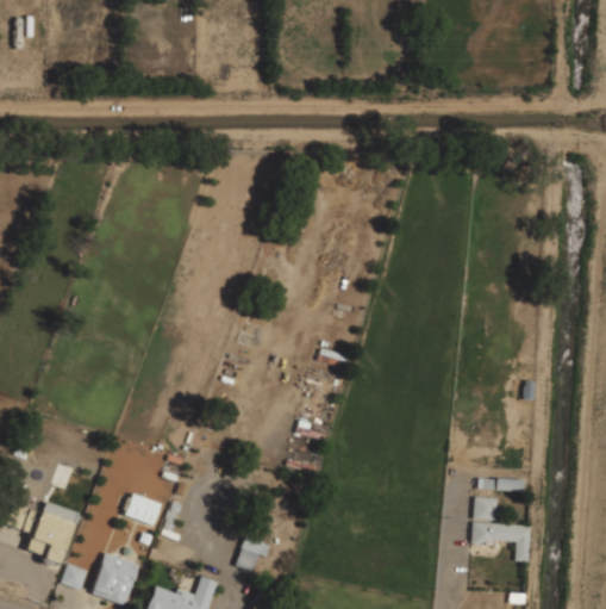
[(22,457),(55,467),(51,478),(72,485),(85,446),(42,432),(39,439),(29,435),(22,457)]
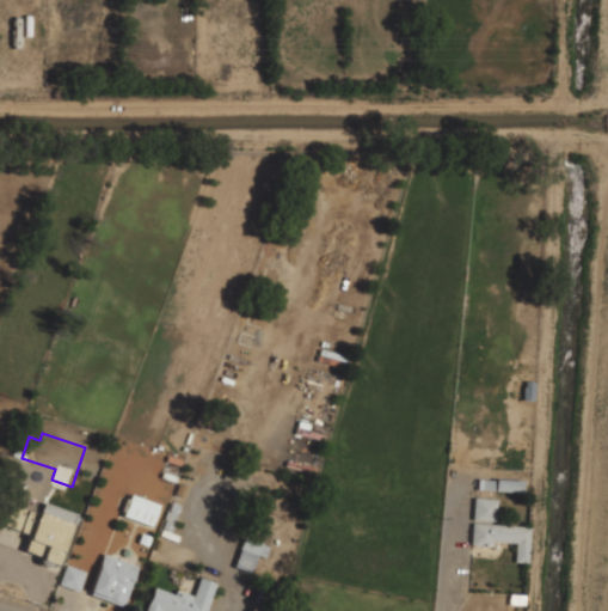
[(526,492),(526,481),(498,481),(498,492),(526,492)]
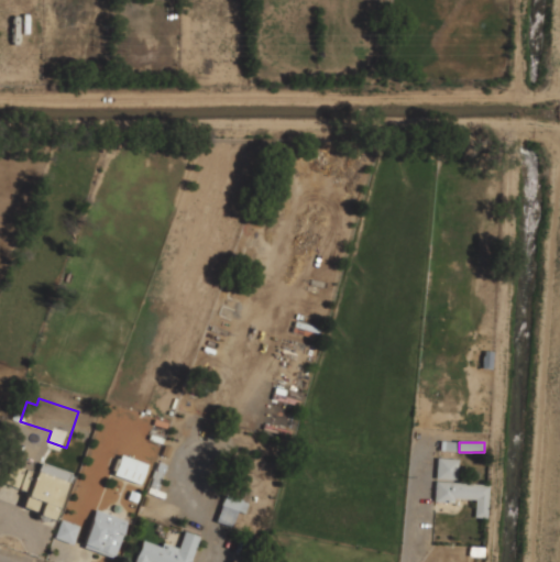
[(116,475),(143,484),(150,463),(122,454),(116,475)]
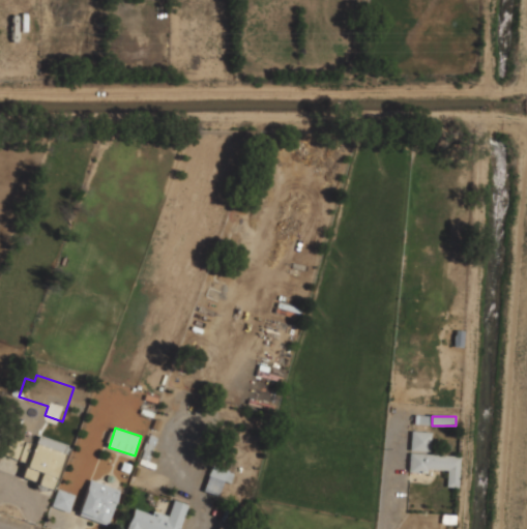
[(432,432),(413,432),(413,450),(432,450),(432,432)]
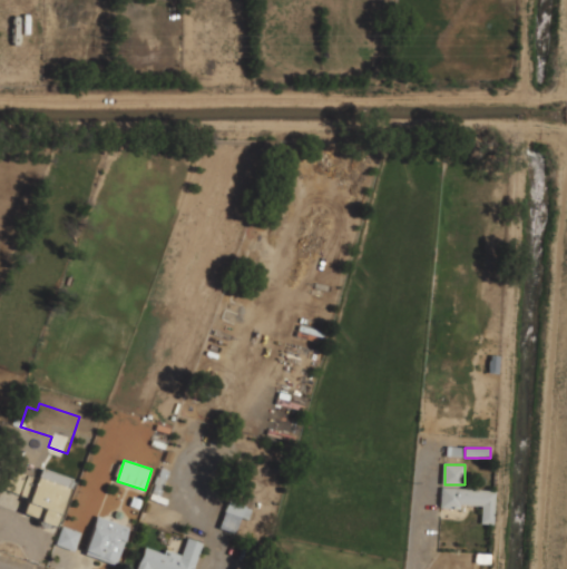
[(75,479),(41,468),(25,516),(58,528),(75,479)]
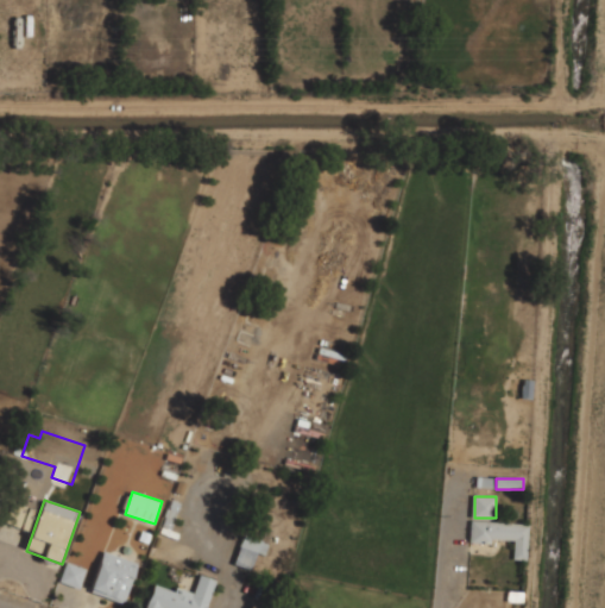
[(33,509),(14,501),(6,522),(26,530),(33,509)]
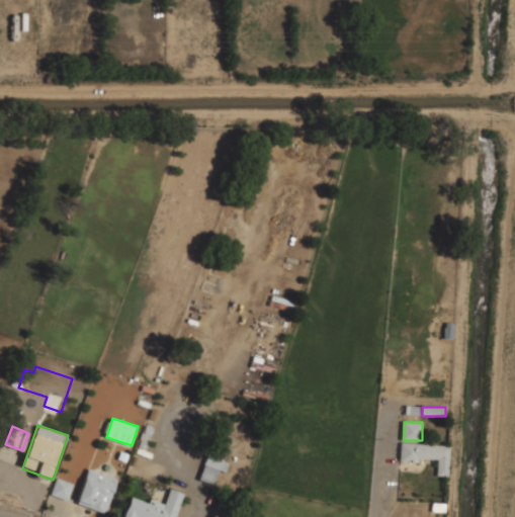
[(450,475),(452,445),(403,443),(402,460),(440,462),(439,475),(450,475)]
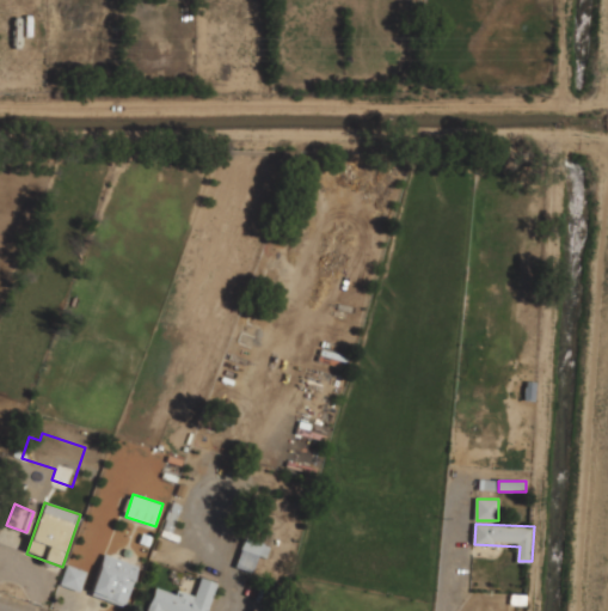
[(237,567),(260,575),(272,545),(249,537),(237,567)]
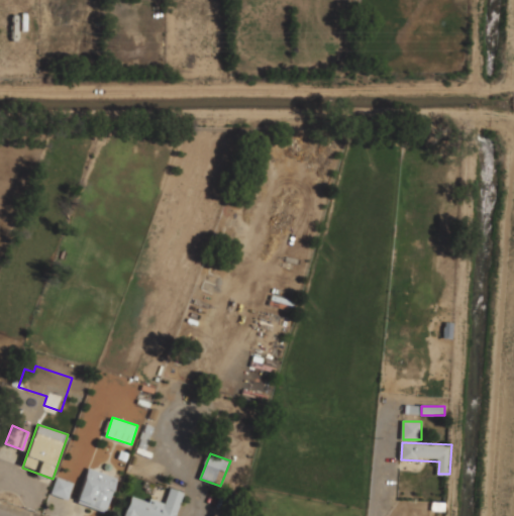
[(119,476),(89,468),(79,503),(109,512),(119,476)]
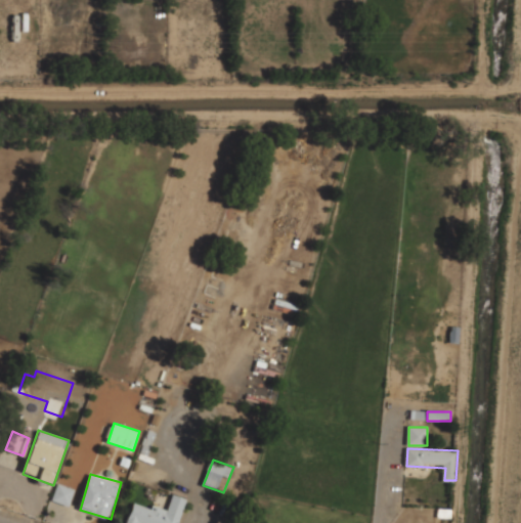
[(53,500),(70,507),(77,489),(60,482),(53,500)]
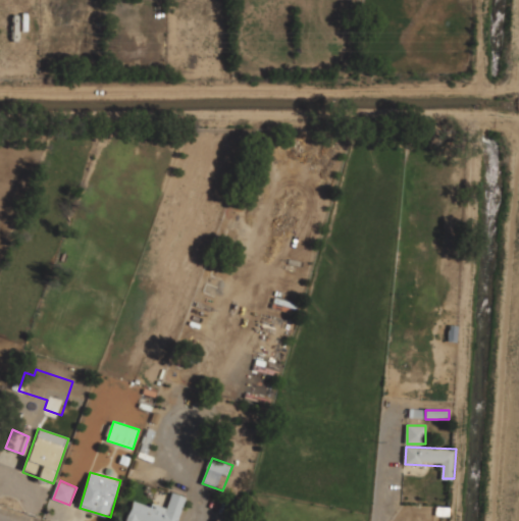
[(134,500),(127,520),(179,520),(187,497),(172,493),(168,509),(134,500)]
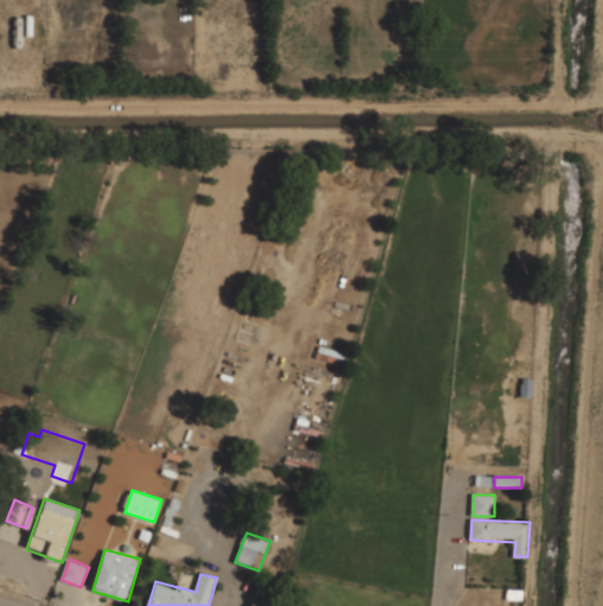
All buildings are outlined.
